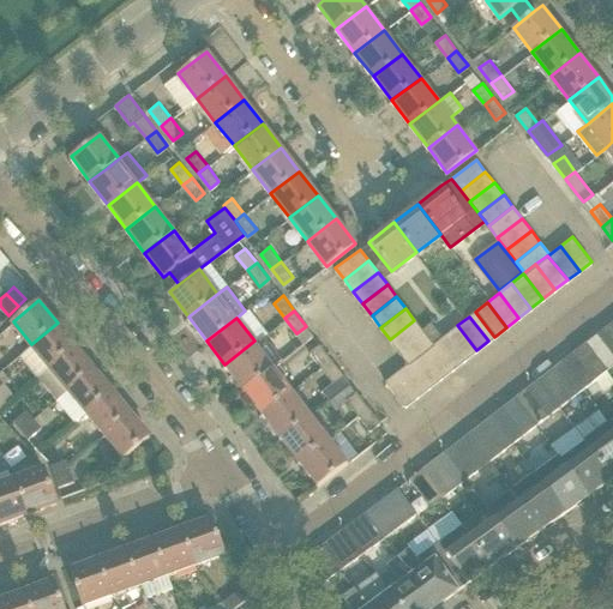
[(390,339),(398,351),(424,332),(421,329),(414,320),(390,339)]
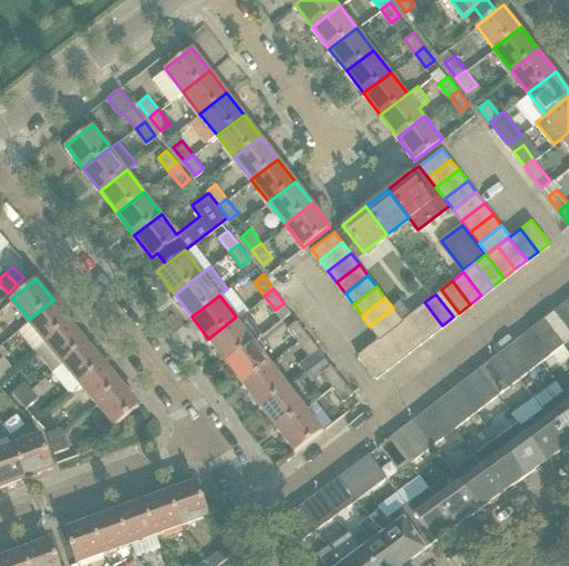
[(400,299),(391,305),(393,309),(402,320),(402,319),(411,312),(400,299)]
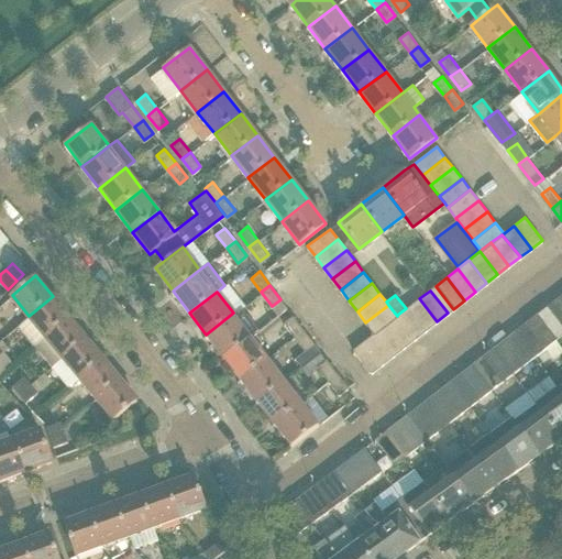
[(548,304),(537,313),(557,338),(561,333),(561,298),(559,295),(548,304)]
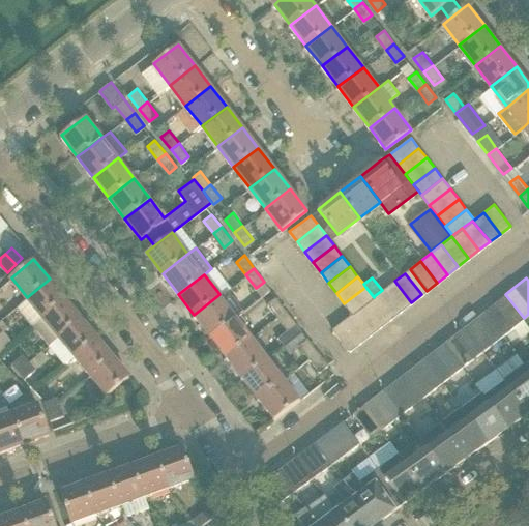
[(27,297),(43,317),(65,298),(50,279),(27,297)]
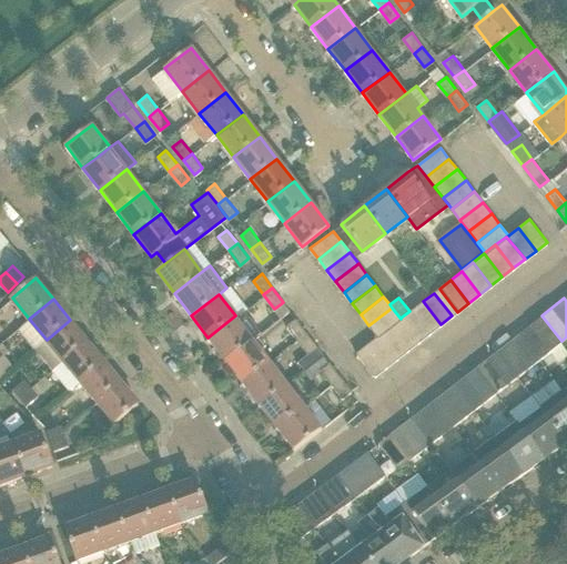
[(412,310),(429,333),(441,324),(423,301),(412,310)]
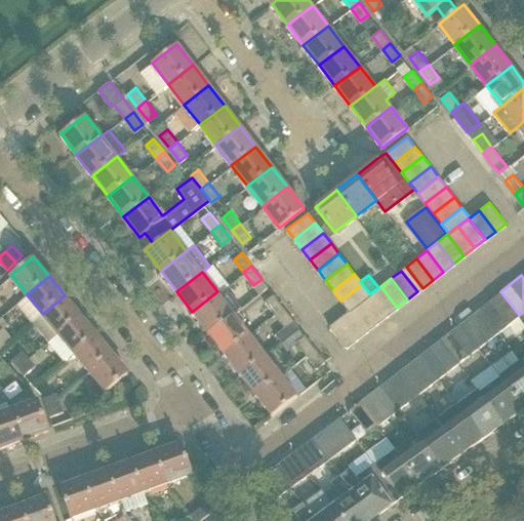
[(340,301),(349,311),(350,310),(360,302),(370,294),(362,284),(340,301)]
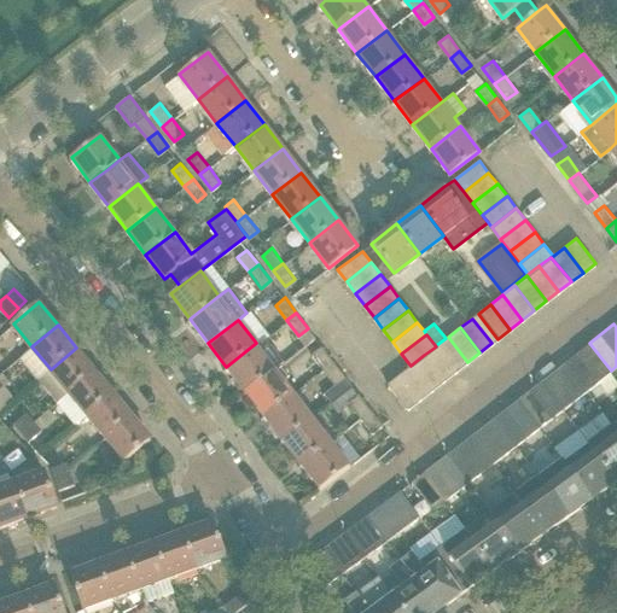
[(256,343),(226,367),(245,391),(275,367),(284,361),(266,337),(257,344),(256,343)]
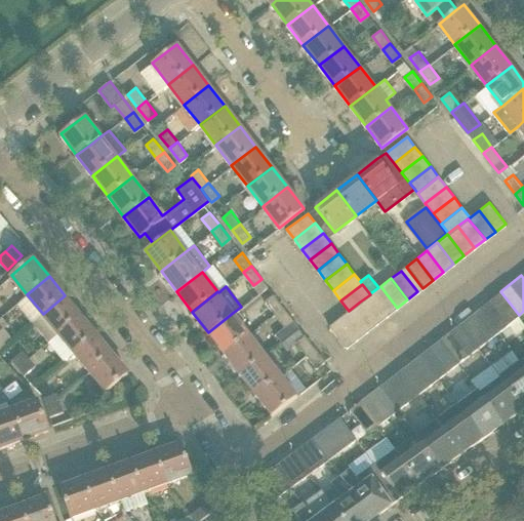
[(370,293),(387,315),(397,308),(380,286),(378,287),(370,293)]
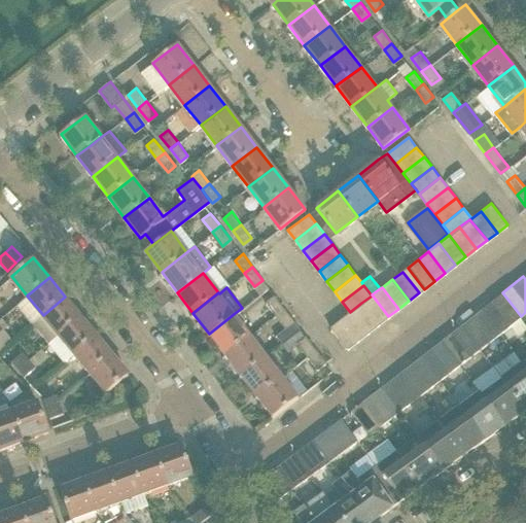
[(493,300),(483,308),(500,332),(512,323),(521,316),(502,292),(493,300)]
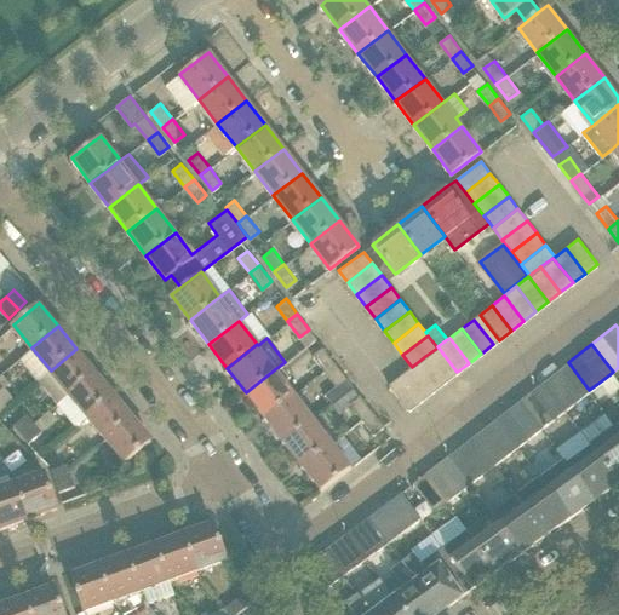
[(314,354),(325,369),(334,362),(324,346),(314,354)]
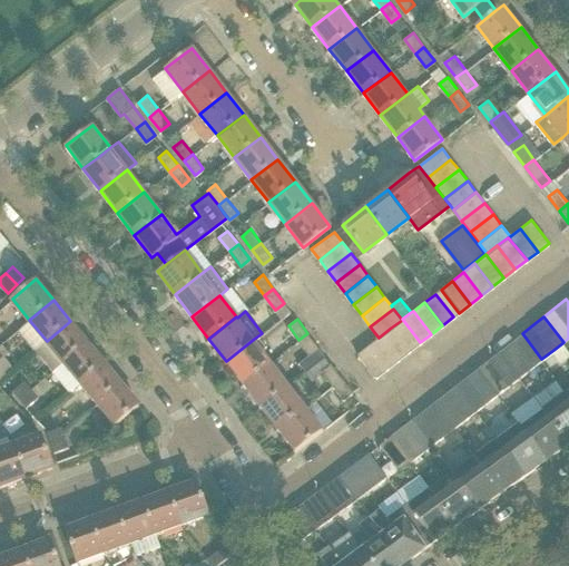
[(402,320),(391,328),(409,351),(420,342),(402,319),(402,320)]
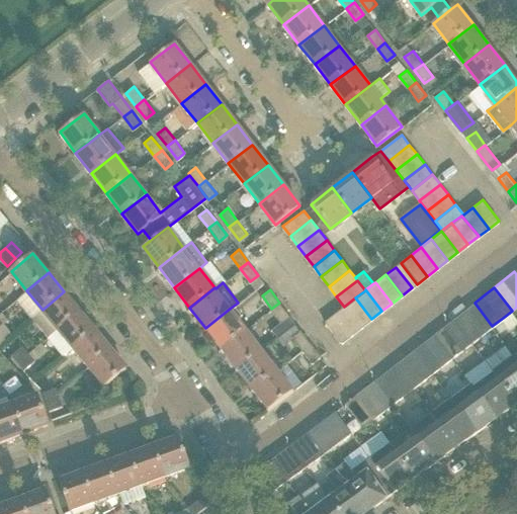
[(42,310),(58,329),(80,311),(64,291),(42,310)]
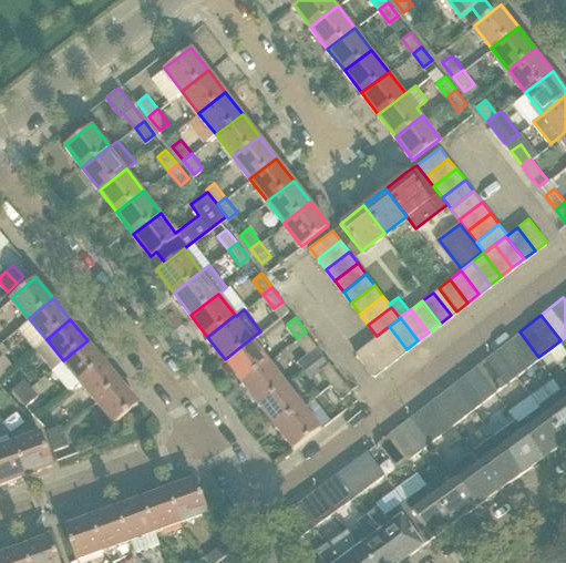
[(389,326),(378,335),(395,357),(407,349),(389,326)]
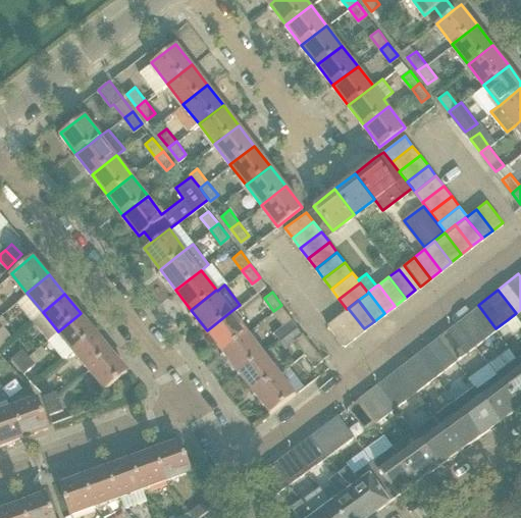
[(281,305),(273,311),(283,324),(274,331),(279,339),(298,325),(292,318),(281,305)]
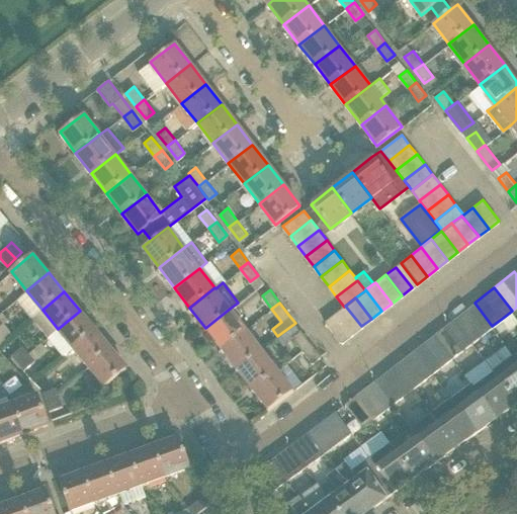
[(463,311),(454,318),(472,342),(482,334),(492,326),(475,303),(463,311)]
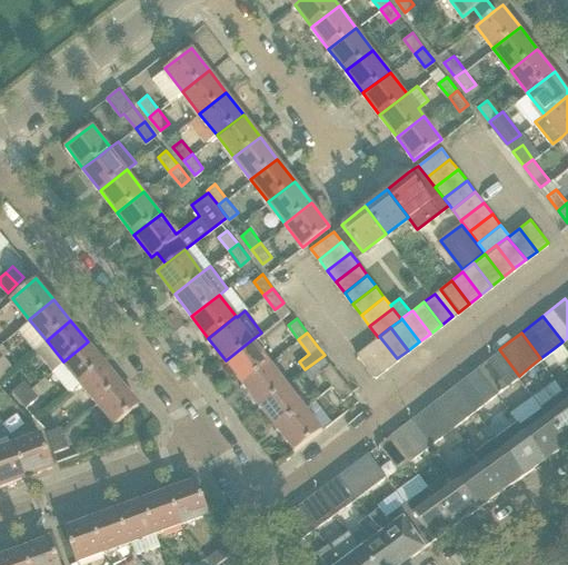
[(378,337),(368,344),(386,367),(397,358),(379,336),(378,337)]
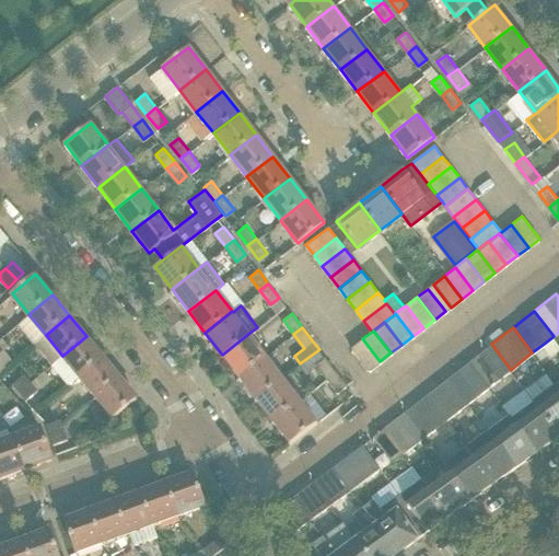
[(222,355),(239,375),(266,355),(249,333),(222,355)]
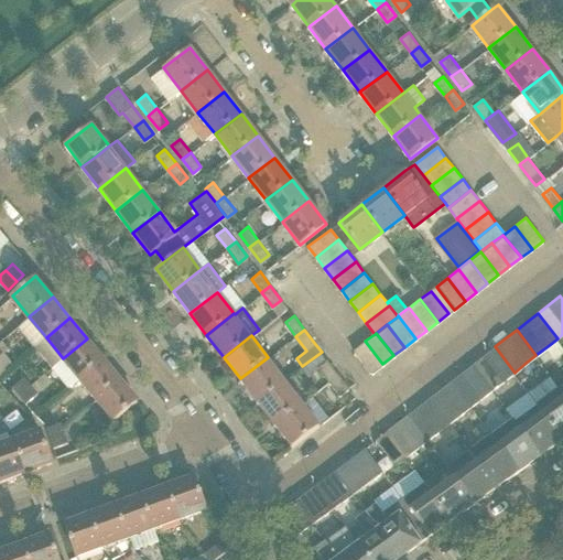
[(63,358),(80,378),(104,358),(87,338),(63,358)]
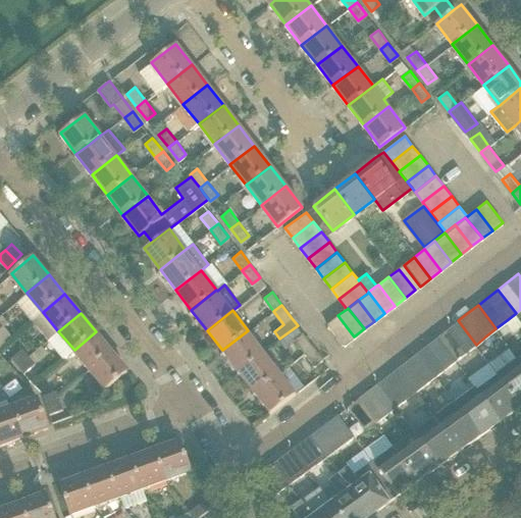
[(354,337),(337,315),(327,323),(345,345),(354,337)]
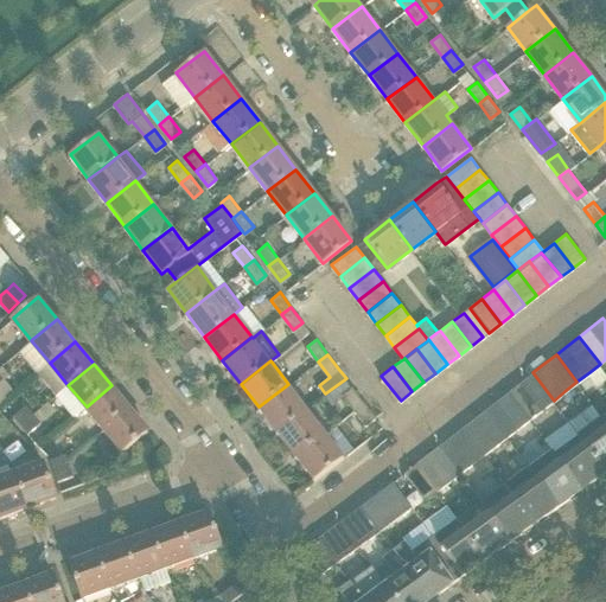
[(521,382),(509,390),(530,417),(542,409),(554,401),(533,372),(521,382)]
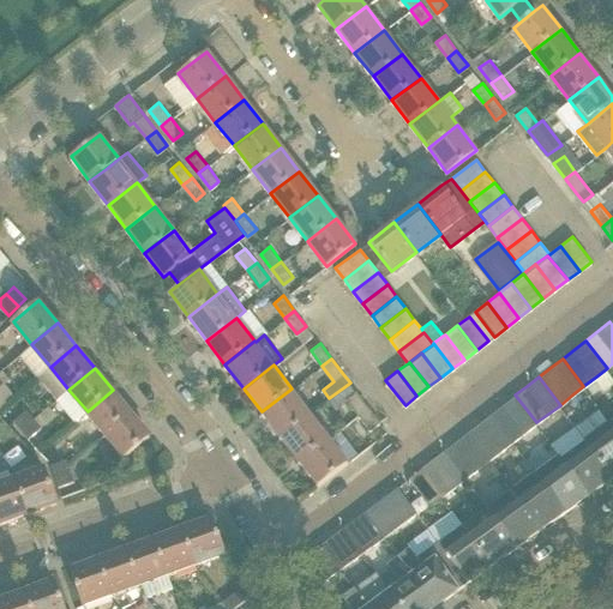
[(262,411),(281,435),(310,412),(292,389),(262,411)]
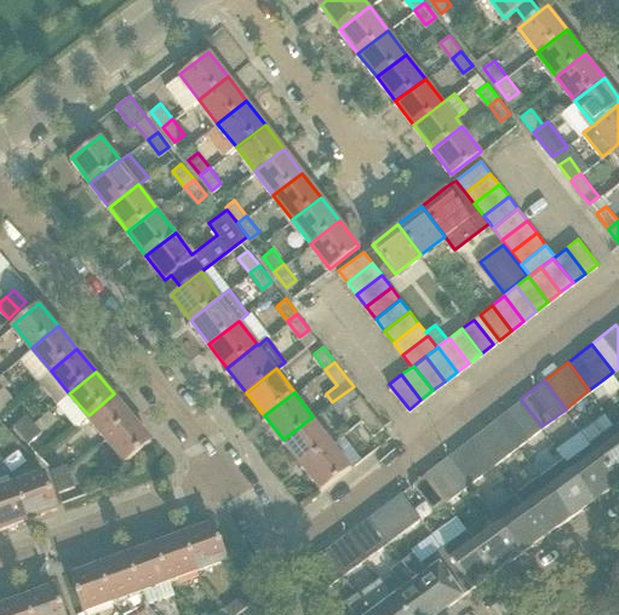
[(89,415),(107,437),(132,417),(114,394),(89,415)]
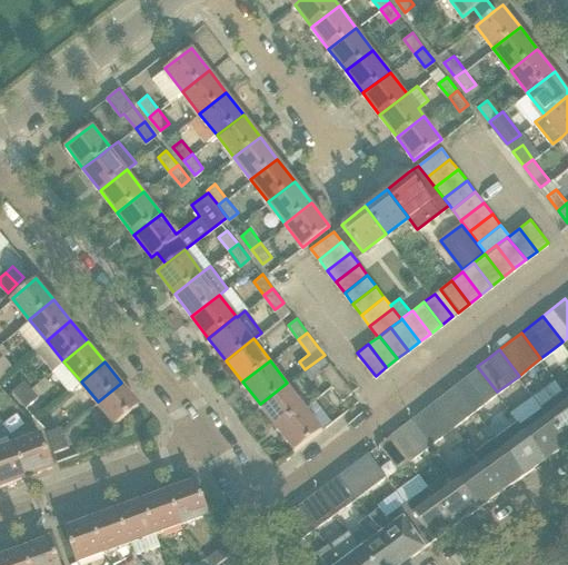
[(321,369),(332,384),(341,376),(330,363),(321,369)]
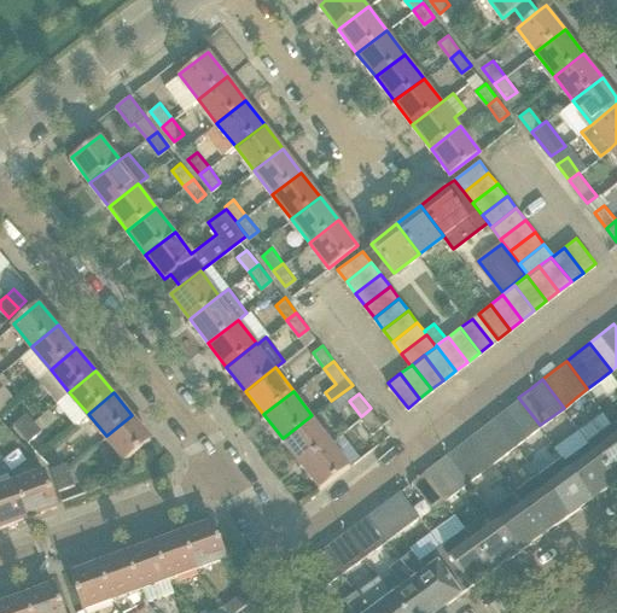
[(518,397),(495,415),(516,444),(540,425),(518,397)]
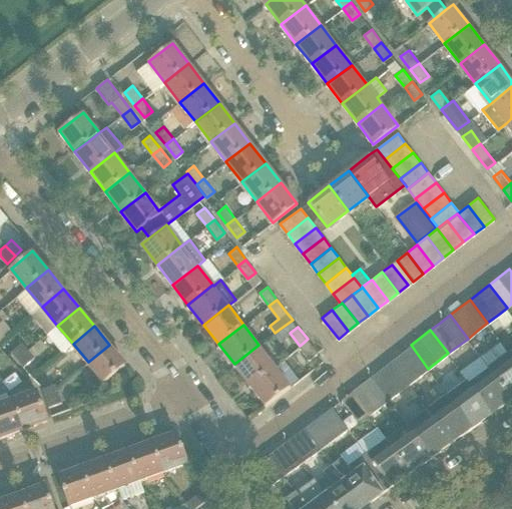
[(308,339),(300,346),(310,359),(318,353),(308,339)]
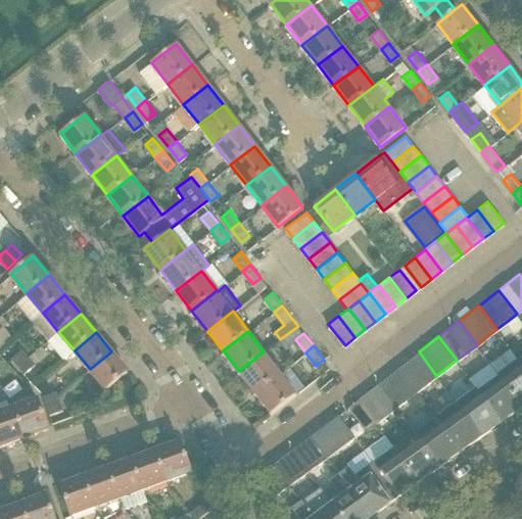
[(22,348),(11,358),(17,365),(29,356),(22,348)]
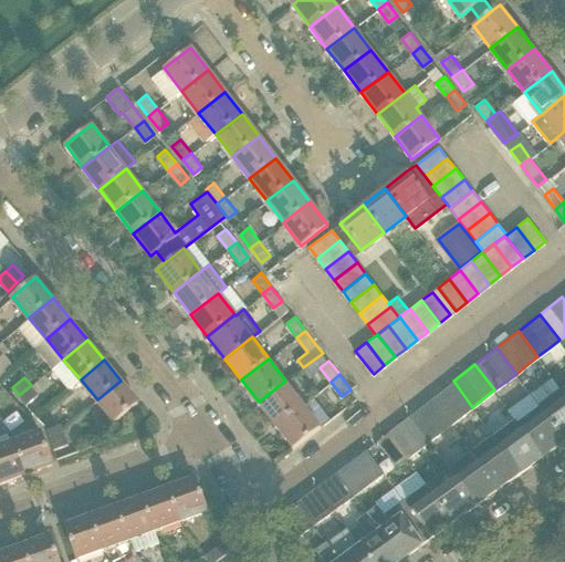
[(121,381),(97,399),(114,420),(137,401),(121,381)]
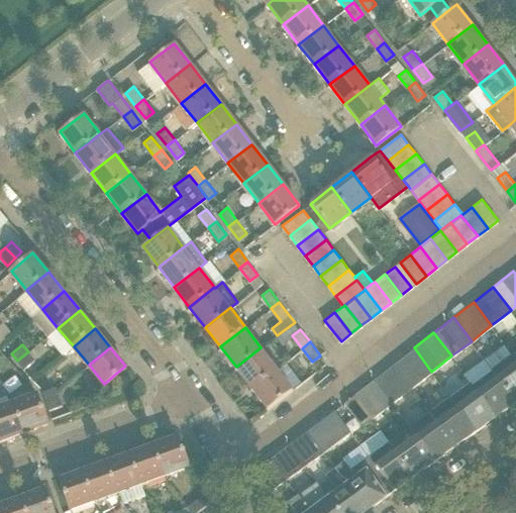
[(236,367),(251,387),(277,368),(261,347),(236,367)]
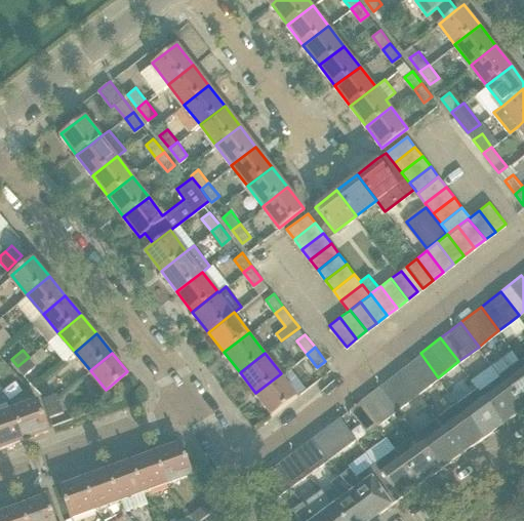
[(420,353),(400,368),(418,393),(438,377),(420,353)]
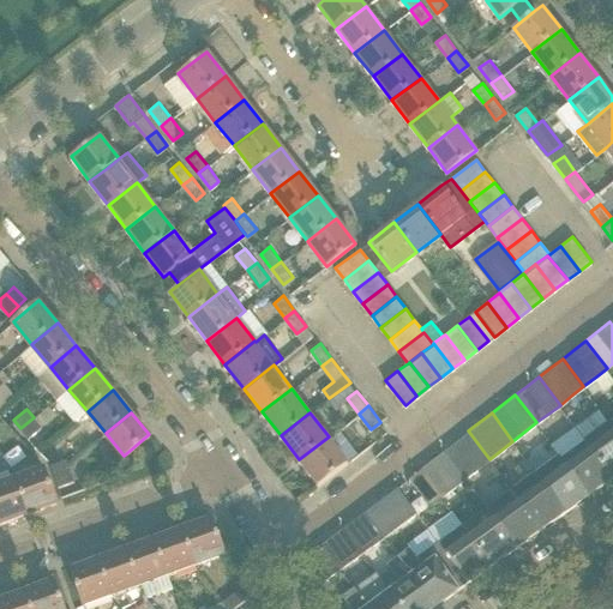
[(34,417),(20,428),(28,436),(41,427),(34,417)]
